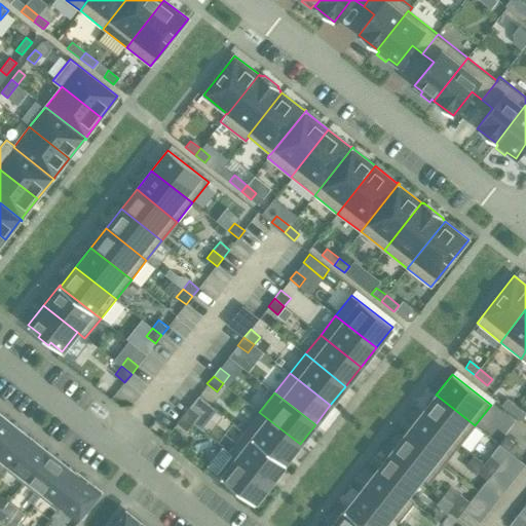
[(436,395),(421,414),(459,445),(475,425),(436,395)]
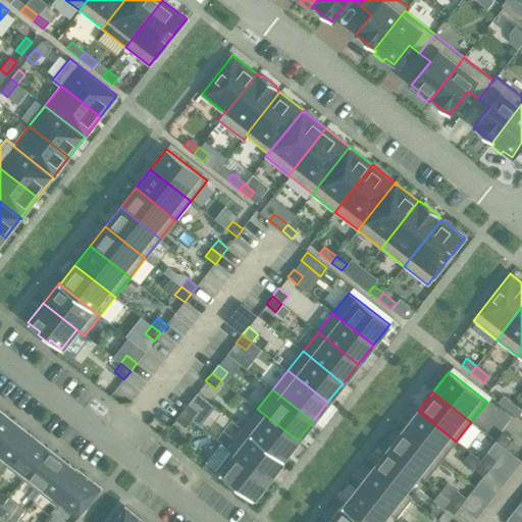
[(513,403),(503,396),(498,402),(508,409),(513,403)]
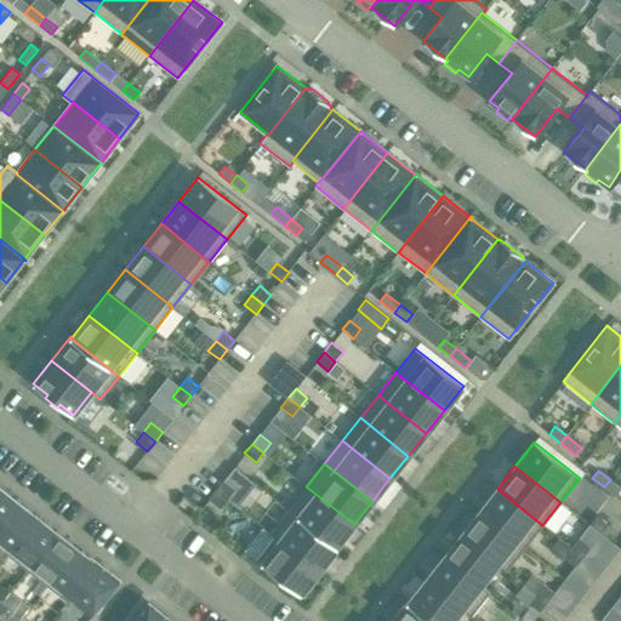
[(620,488),(610,479),(604,486),(615,496),(620,488)]
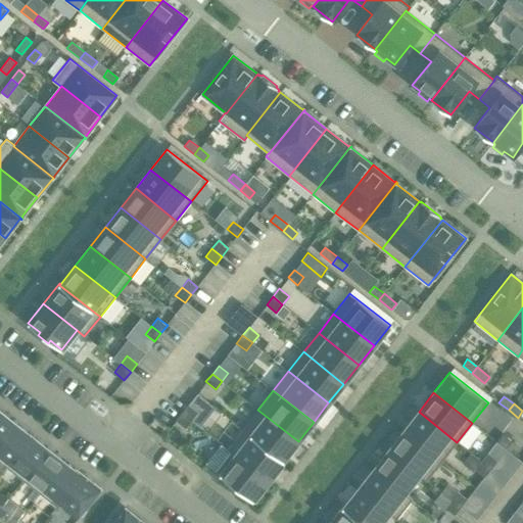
[(188,405),(182,412),(191,420),(198,412),(188,405)]
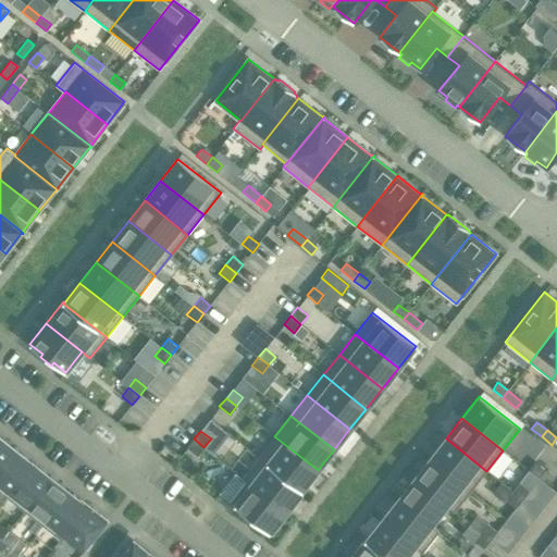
[(0,435),(0,463),(13,447),(0,435)]
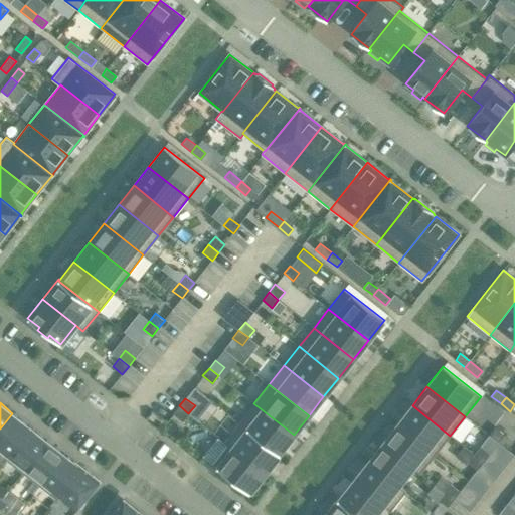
[(253,403),(238,422),(279,454),(279,453),(294,435),(253,403)]
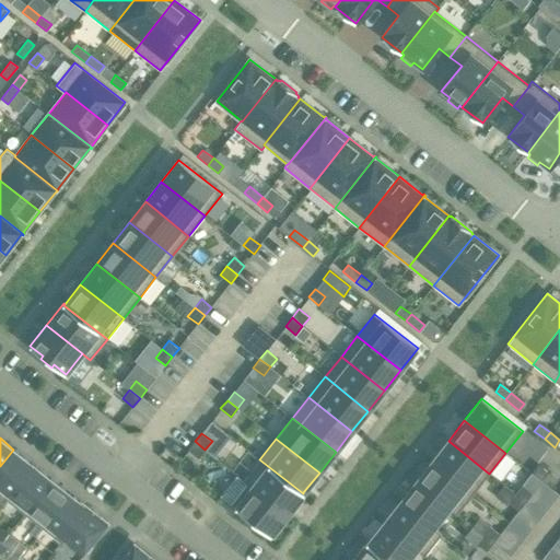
[(195,441),(188,450),(198,458),(205,450),(195,441)]
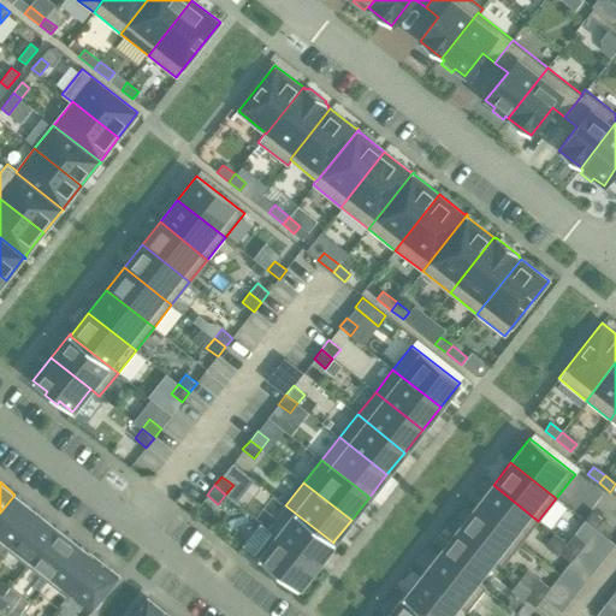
[(493,485),(475,508),(520,543),(538,521),(493,485)]
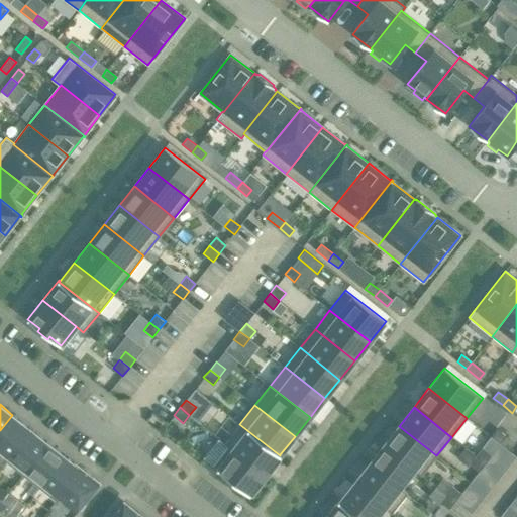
[(0,462),(2,464),(5,461),(9,457),(8,456),(29,428),(12,415),(0,430),(0,462)]
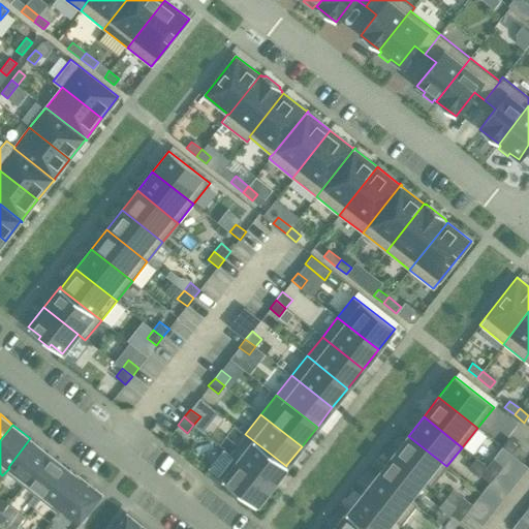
[(245,434),(229,454),(234,457),(272,487),(287,466),(286,465),(286,466),(245,434)]
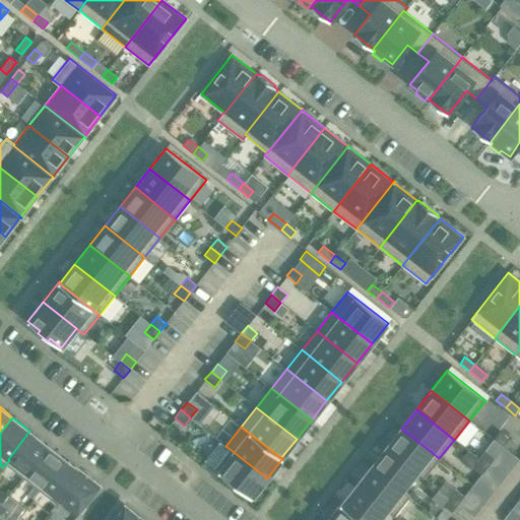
[(401,429),(386,447),(416,471),(416,472),(424,478),(439,458),(401,429)]
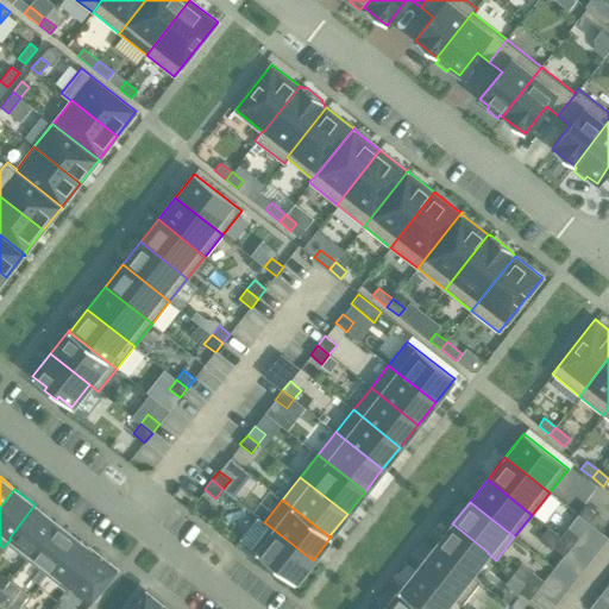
[(11,539),(6,544),(25,558),(55,521),(35,504),(10,538),(11,539)]
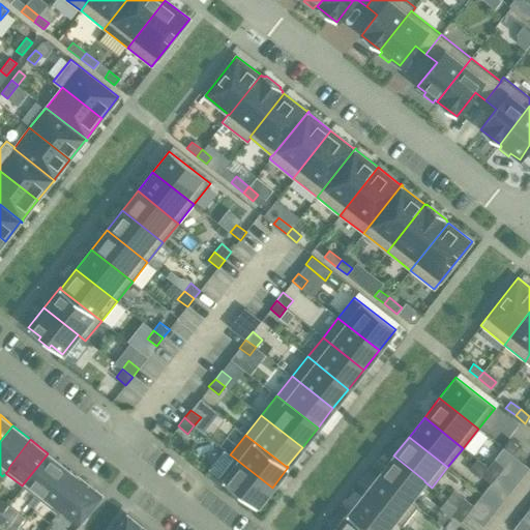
[(509,439),(503,447),(512,455),(519,447),(509,439)]
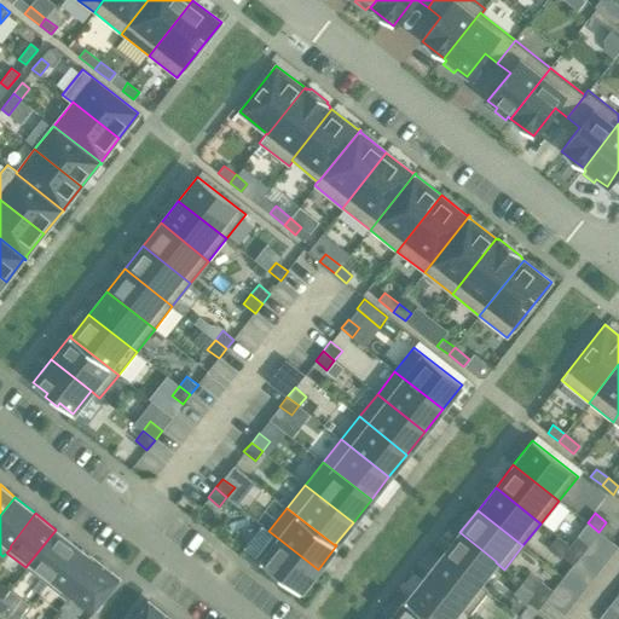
[(553,590),(544,600),(563,614),(618,547),(599,532),(588,522),(577,536),(588,544),(580,554),(573,563),(553,590)]
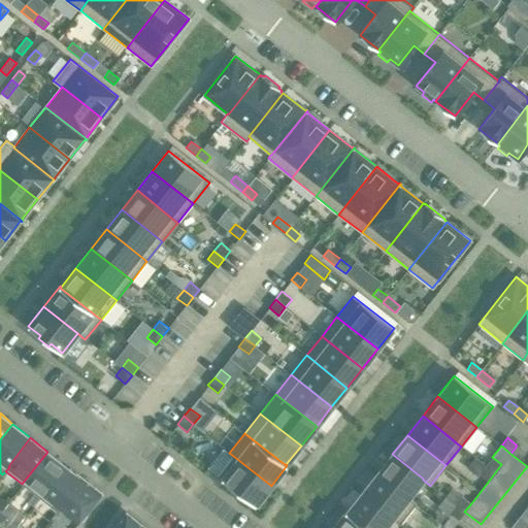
[(47,452),(22,484),(39,497),(65,465),(47,452)]
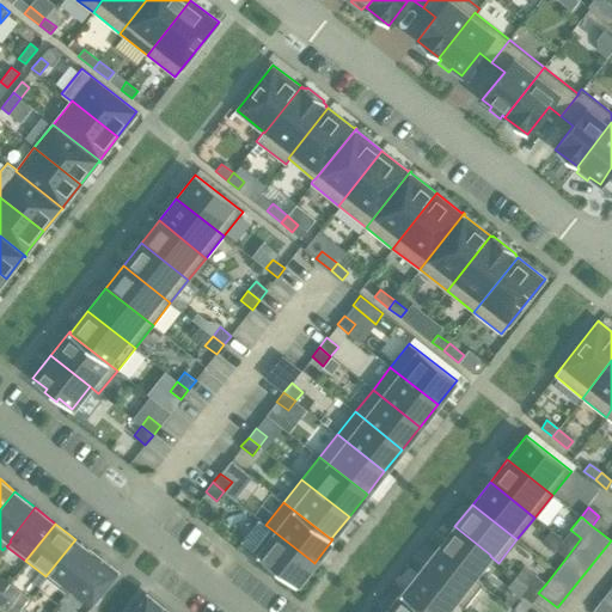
[(454,526),(436,549),(472,577),(473,576),(490,556),(490,555),(454,526)]
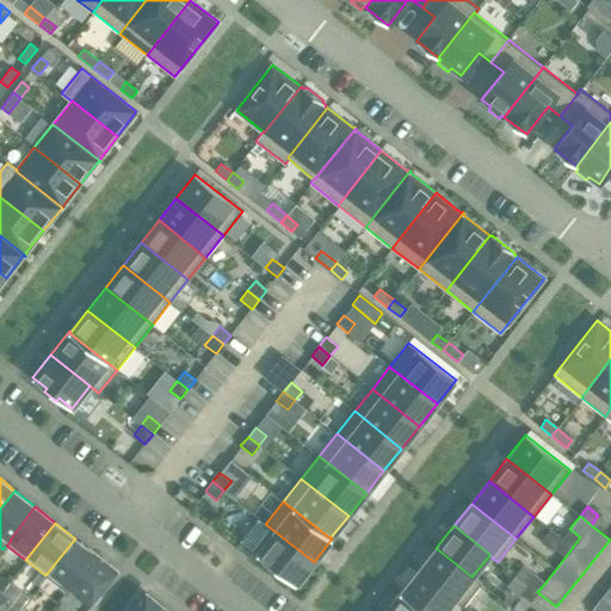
[(270,528),(252,550),(270,565),(267,568),(279,578),(282,574),(295,585),(314,562),(270,528)]
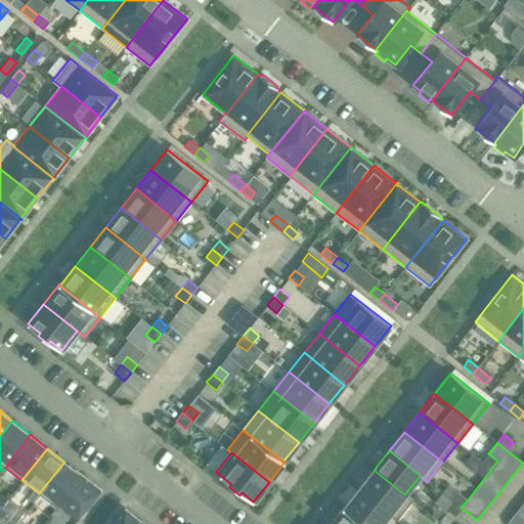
[(488,453),(482,462),(491,469),(497,461),(488,453)]
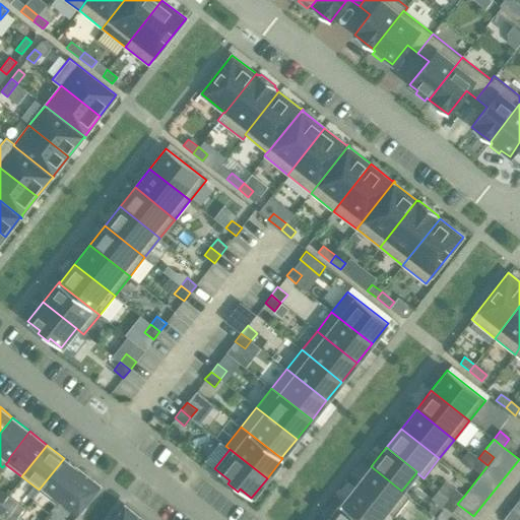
[(64,458),(39,490),(57,505),(60,501),(59,500),(81,471),(64,458)]
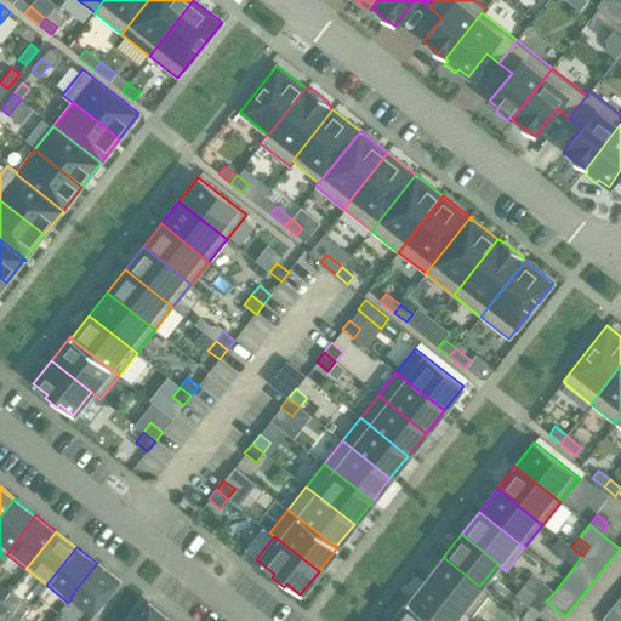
[(571,547),(564,557),(575,565),(582,556),(571,547)]
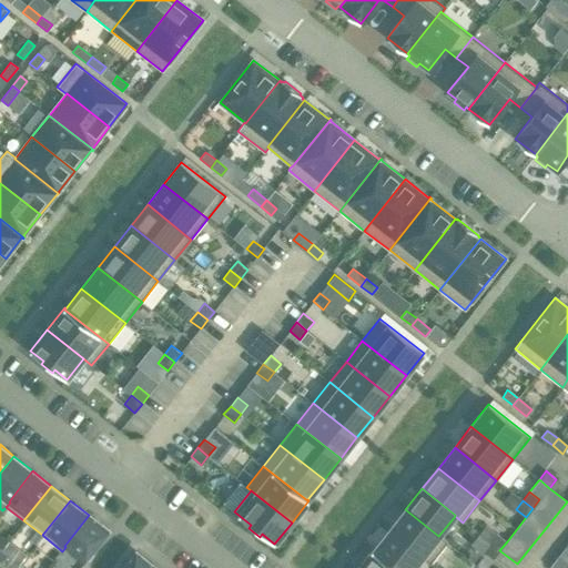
[(405,509),(388,530),(422,557),(422,558),(429,565),(447,541),(439,535),(438,536),(405,509)]
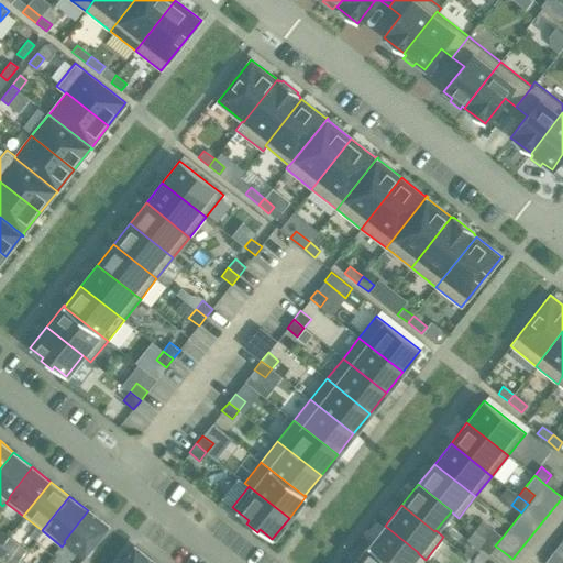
[(88,510),(64,541),(65,542),(84,556),(108,526),(88,510)]
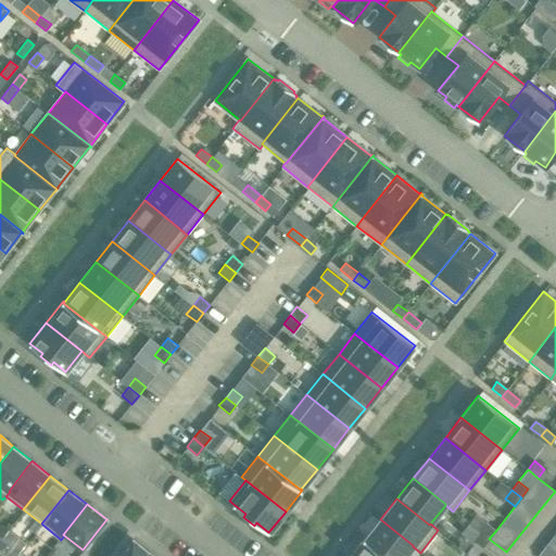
[(365,539),(364,540),(384,555),(404,555),(413,546),(413,545),(380,519),(365,539)]
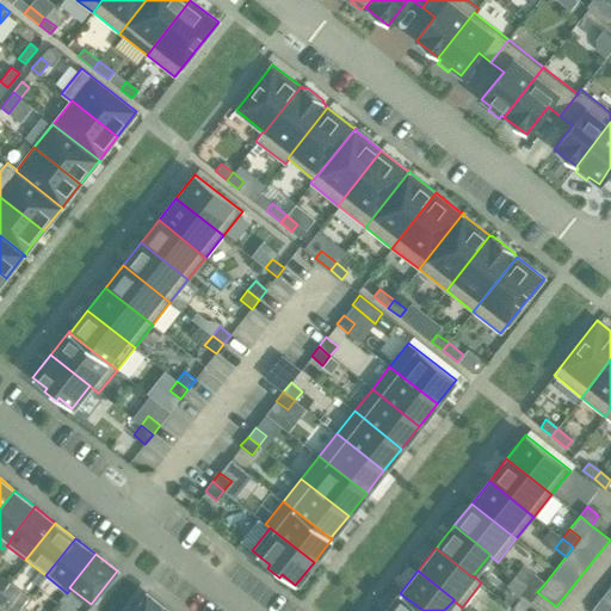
[(534,574),(526,584),(537,592),(545,582),(534,574)]
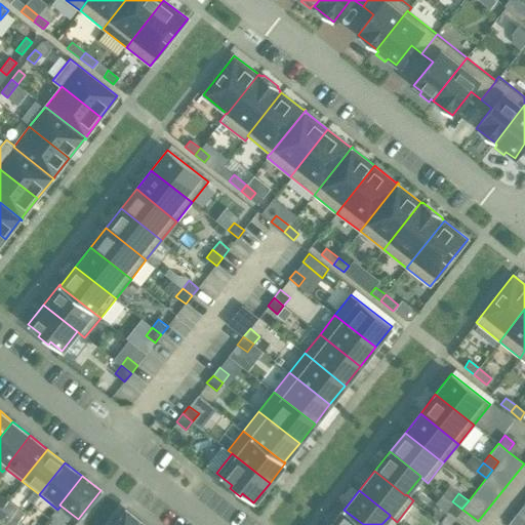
[(452,501),(446,509),(455,517),(461,509),(452,501)]
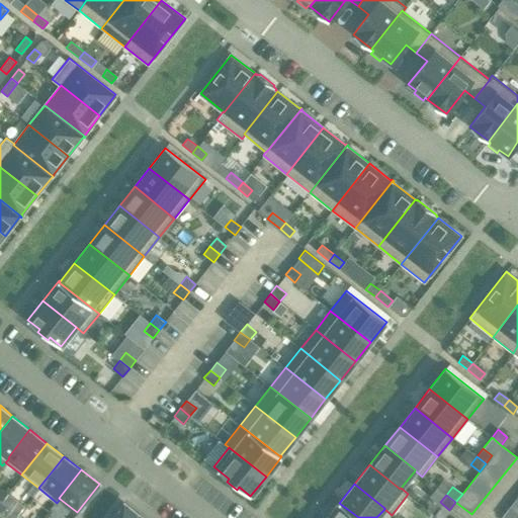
[(1,501),(0,502),(0,513),(4,517),(10,509),(1,501)]
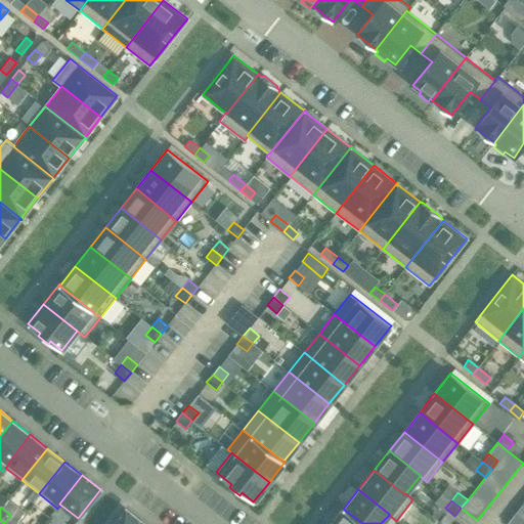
[(343,507),(330,523),(362,523),(343,509),(344,508),(343,507)]
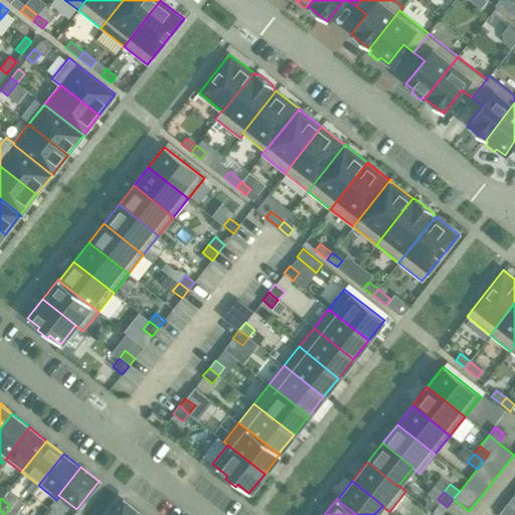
[(123,500),(111,514),(140,514),(141,514),(123,500)]
